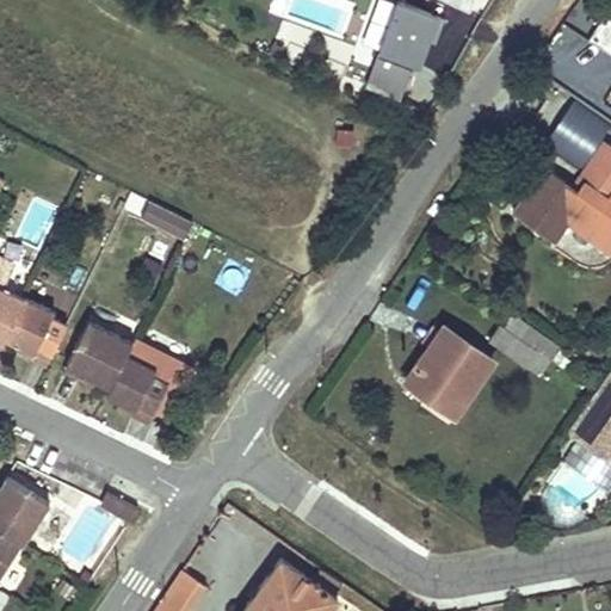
[(300,20),(306,0),(287,0),(283,16),(300,20)]
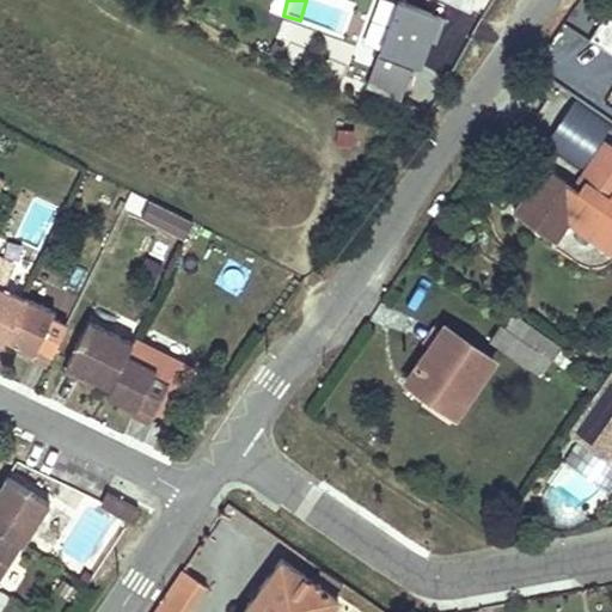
[(314,0),(307,18),(342,32),(349,14),(314,0)]
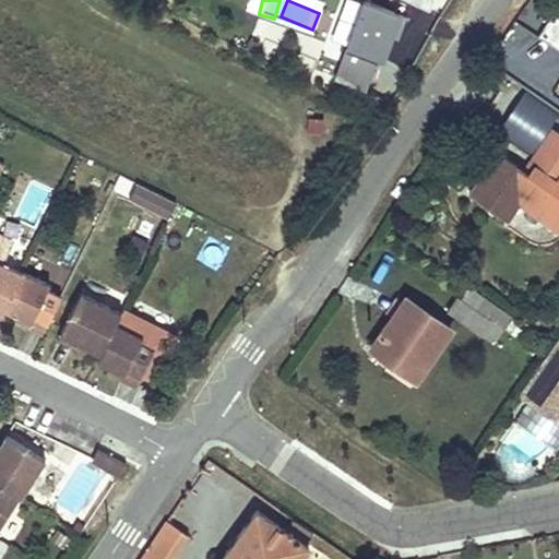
[(401,40),(409,19),(367,3),(344,64),(375,76),(381,60),(387,62),(396,38),(401,40)]
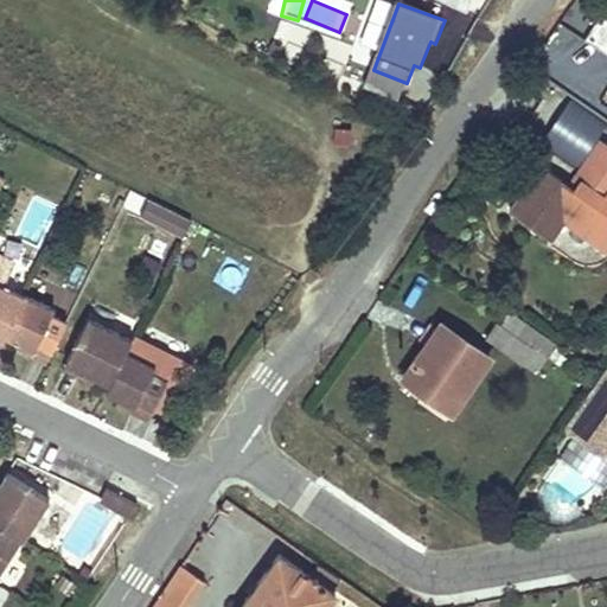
[(606,8),(585,44),(606,57),(606,8)]
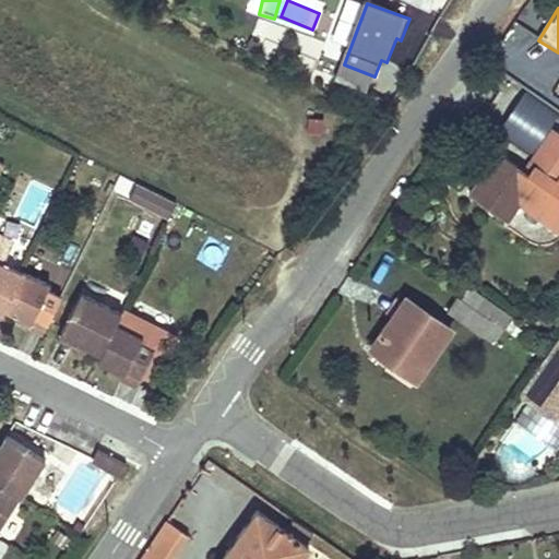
[(510,222),(522,205),(527,197),(558,218),(558,137),(531,175),(499,153),(470,193),(510,222)]
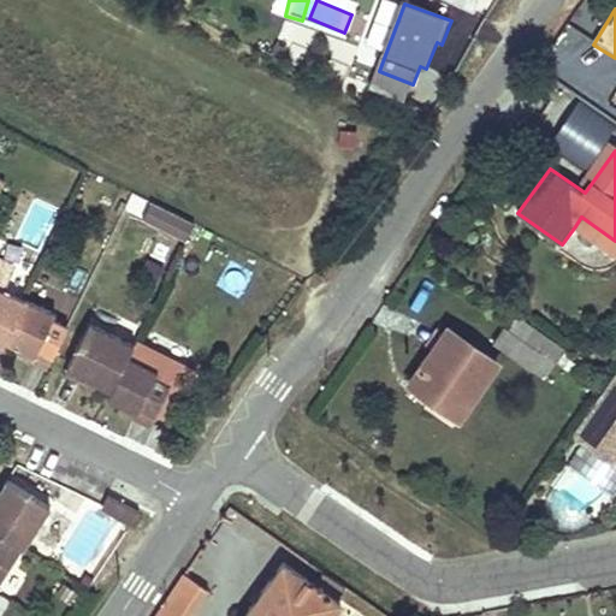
[(187,244),(195,223),(150,203),(141,226),(187,244)]
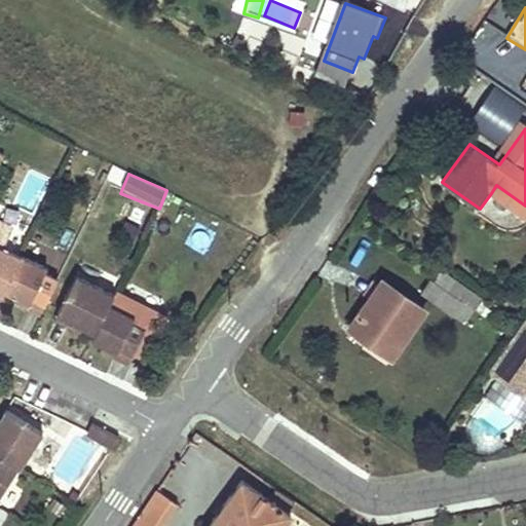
[(491,193),(525,218),(525,205),(496,185),(491,193)]
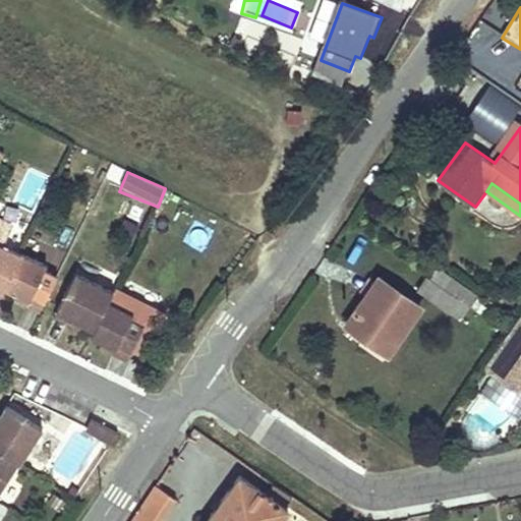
[(0,289),(1,290),(19,251),(2,242),(0,236),(8,220),(0,216),(0,289)]
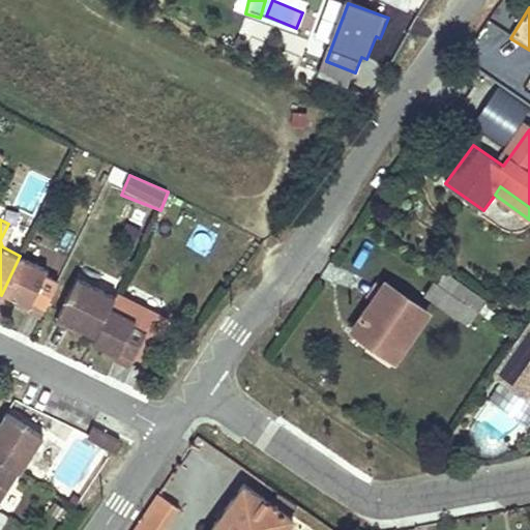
[(21,254),(20,256),(1,295),(16,301),(18,296),(29,301),(31,296),(45,303),(57,277),(43,271),(47,266),(21,254)]
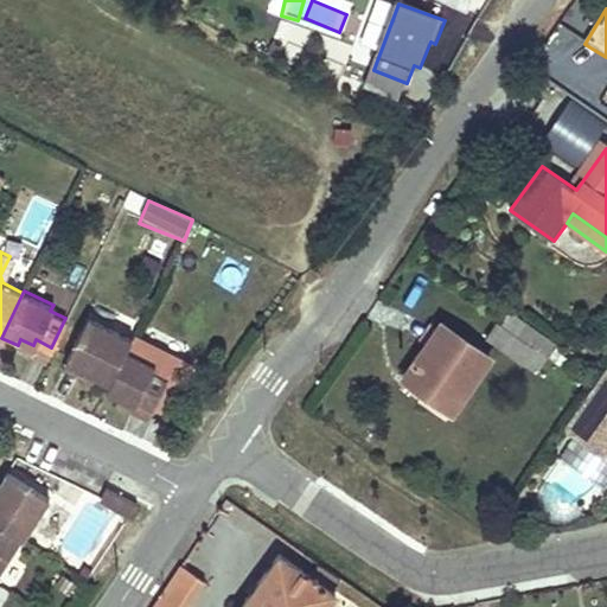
[(513,312),(504,326),(534,347),(549,358),(558,345),(513,312)]
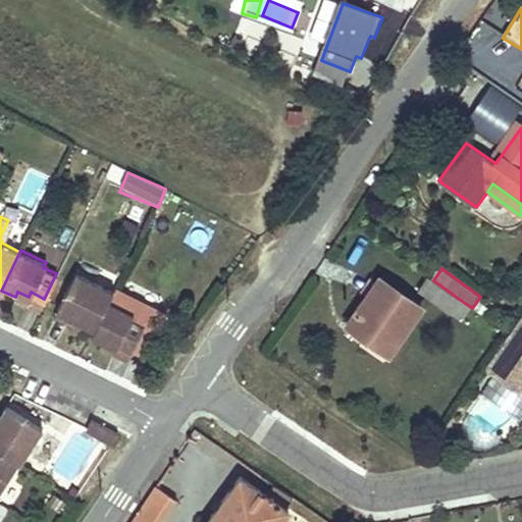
[(80,320),(94,327),(107,300),(112,290),(73,271),(56,309),(80,320)]
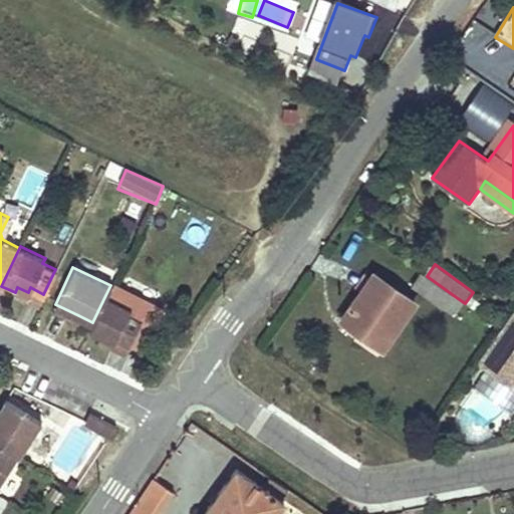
[(422,273),(413,285),(443,307),(452,294),(427,276),(422,273)]
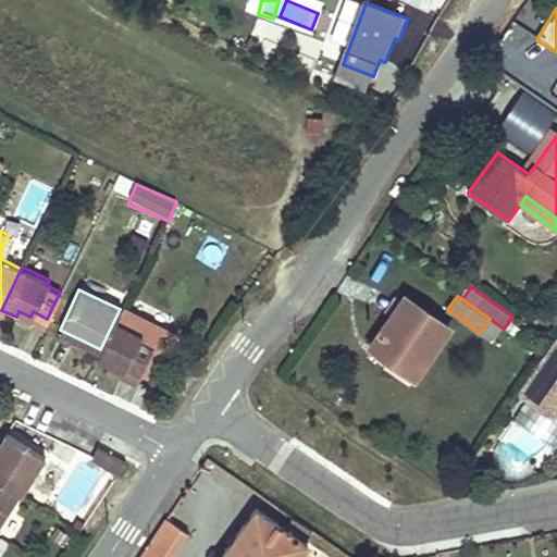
[(387,358),(416,379),(450,330),(407,298),(372,347),(387,358)]
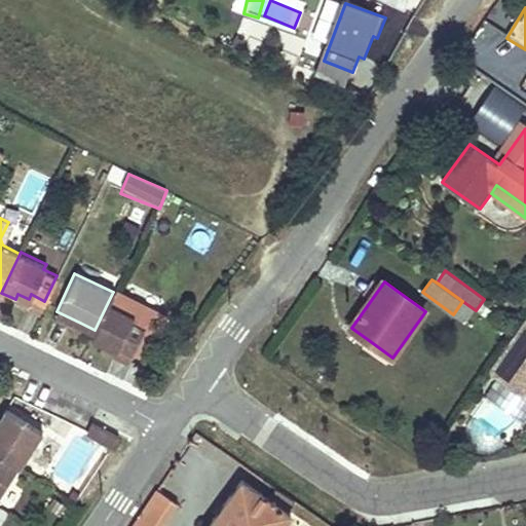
[(15,299),(40,311),(44,301),(31,294),(29,299),(17,294),(15,299)]
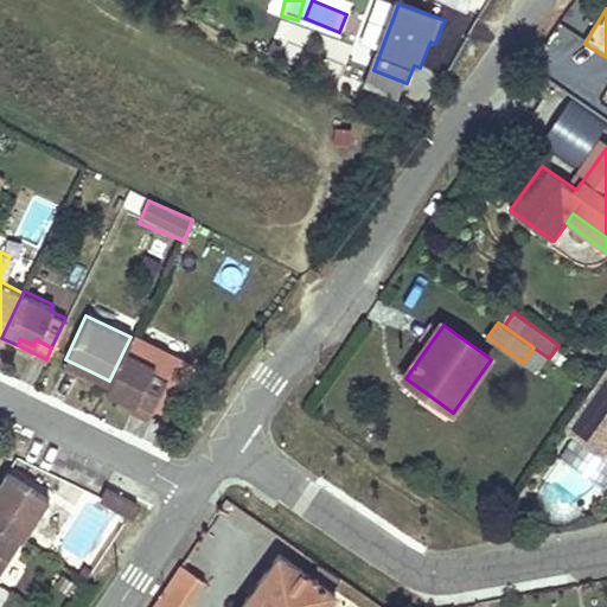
[(549,358),(534,347),(523,363),(538,374),(549,358)]
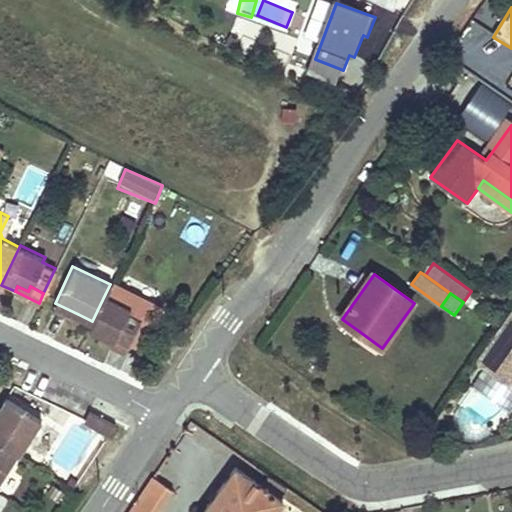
[(138,317),(133,314),(128,312),(130,306),(105,294),(92,321),(89,328),(98,333),(112,339),(114,334),(126,341),(138,317)]
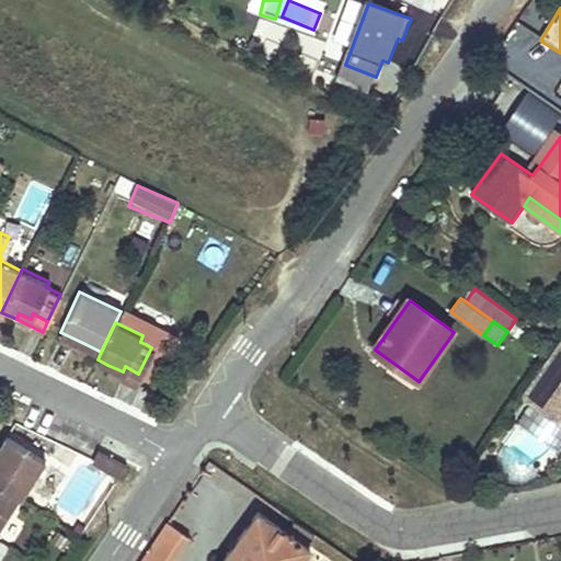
[(57,340),(82,352),(86,344),(60,332),(57,340)]
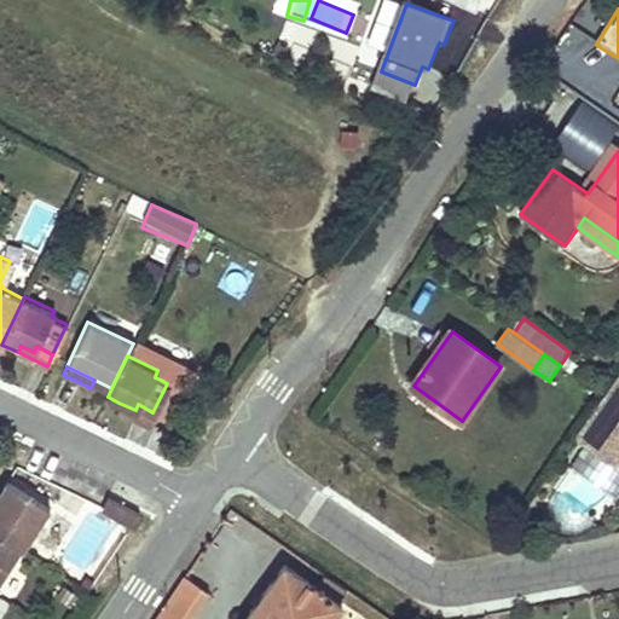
[(618,377),(589,420),(618,440),(618,377)]
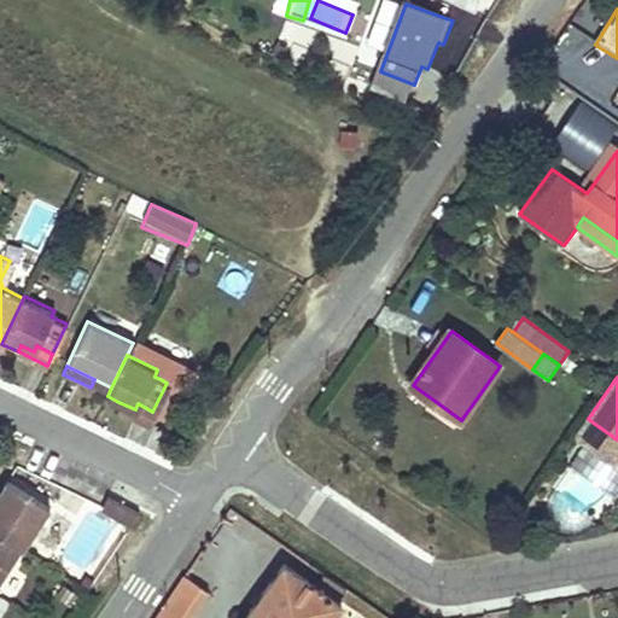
[(425,404),(458,426),(461,420),(430,397),(425,404)]
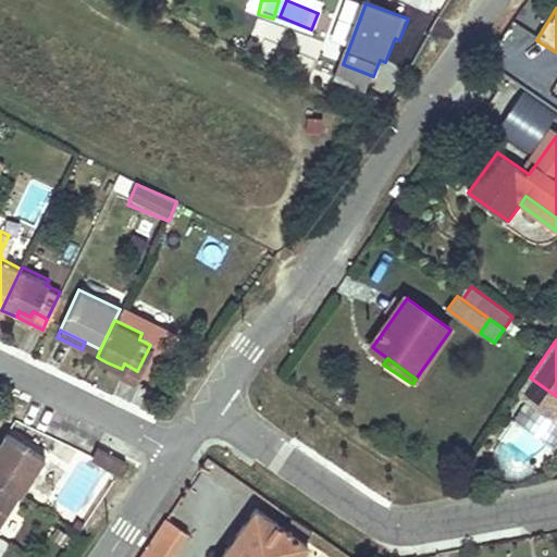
[(122,369),(107,362),(104,367),(133,381),(137,371),(124,363),(122,369)]
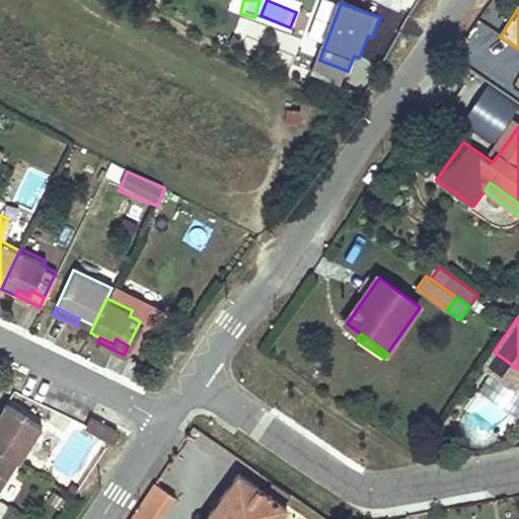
[(518,369),(494,352),(485,366),(518,390),(518,369)]
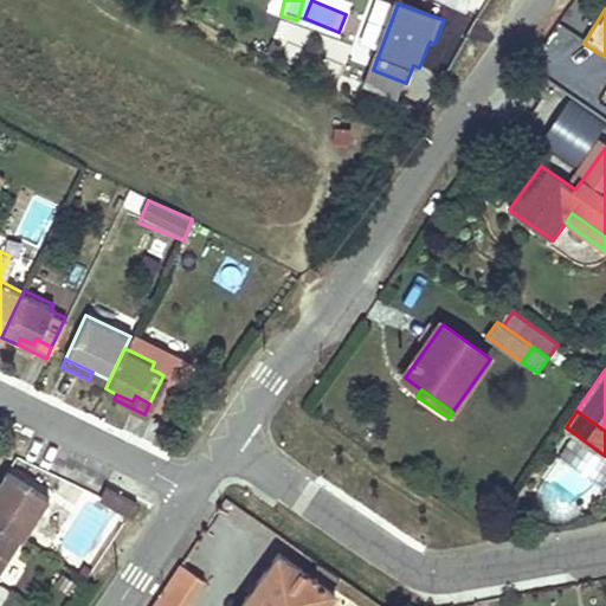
[(0,483),(0,523),(17,535),(21,537),(47,496),(8,471),(0,483)]
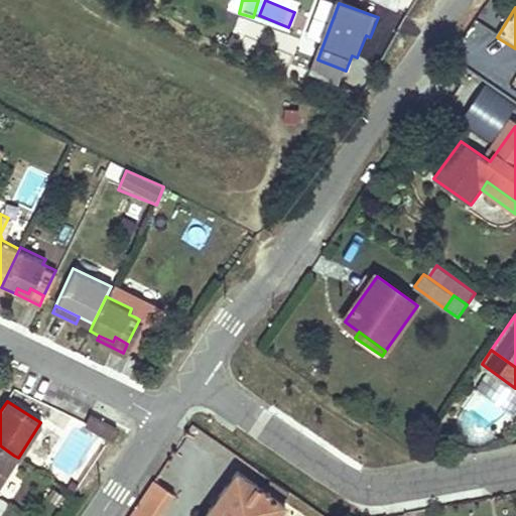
[(116,428),(88,415),(83,422),(111,436),(116,428)]
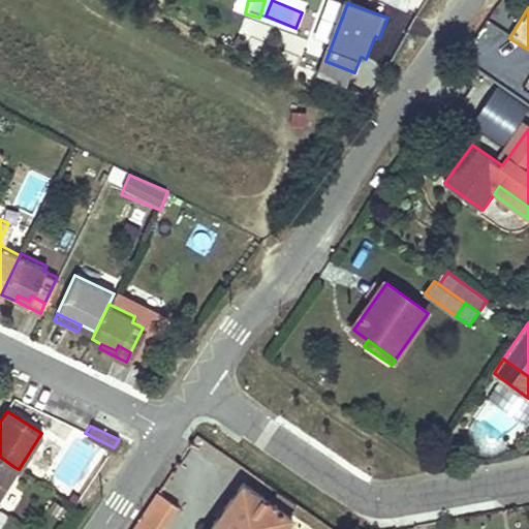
[(0,489),(14,467),(0,457),(0,489)]
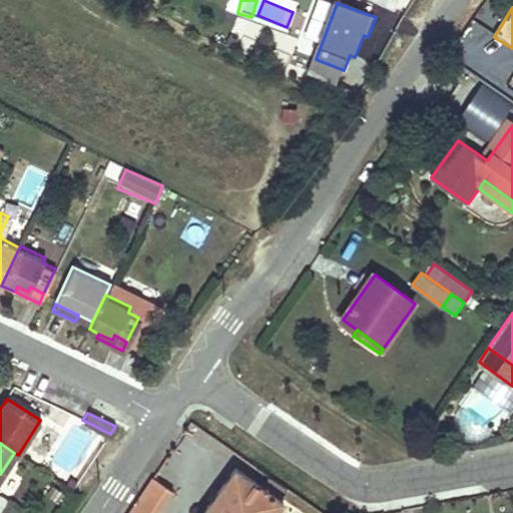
[(277,512),(285,502),(261,485),(236,468),(202,512),(277,512)]
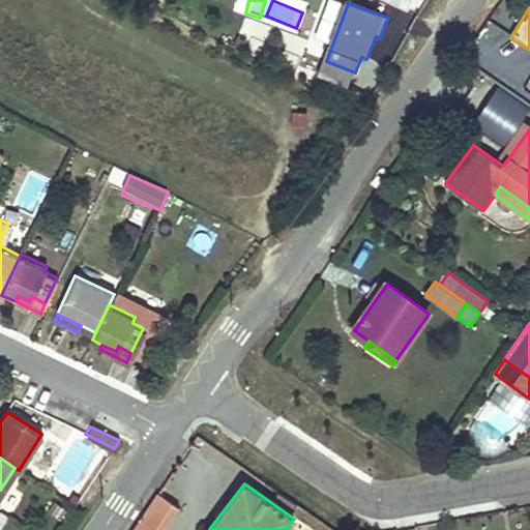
[(158,494),(135,529),(163,529),(178,507),(158,494)]
